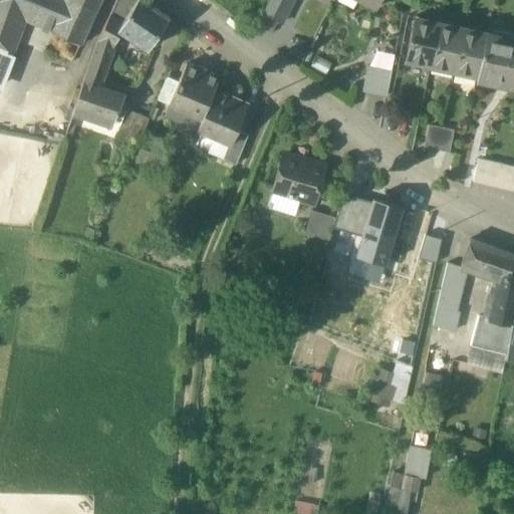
[(0,0),(0,50),(11,55),(26,18),(52,30),(64,0),(0,0)]
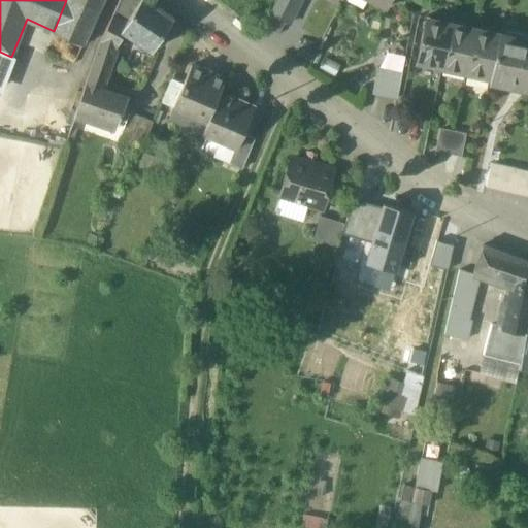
[(66,0),(54,31),(84,45),(103,0),(66,0)]
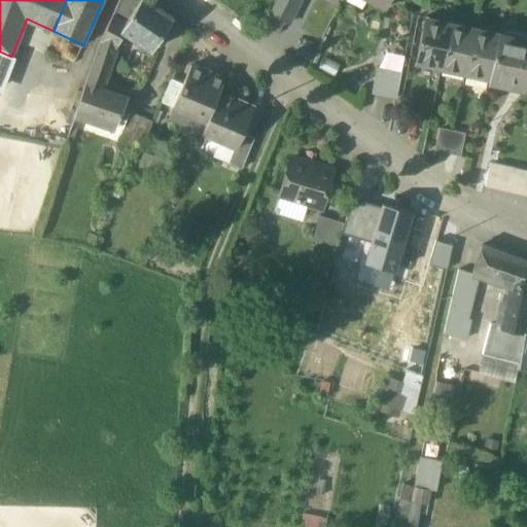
[(119,0),(113,15),(100,41),(115,46),(123,31),(121,30),(139,0),(119,0)]
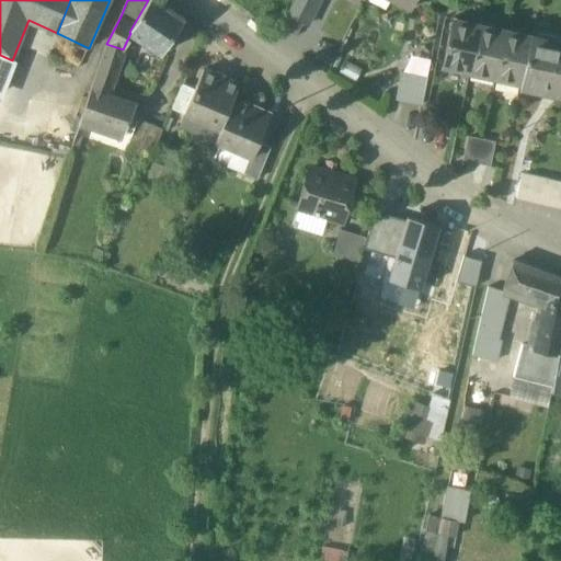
[(184,19),(156,0),(148,0),(129,32),(130,33),(162,54),(184,19)]
